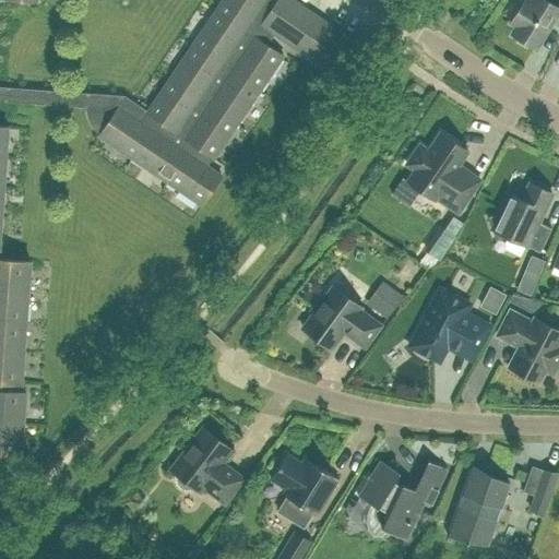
[(0,0),(0,453),(20,455),(25,393),(0,391),(0,381),(21,383),(30,261),(0,258),(0,224),(7,127),(0,126),(0,99),(87,106),(87,111),(88,117),(90,121),(93,126),(96,130),(100,133),(98,135),(201,205),(221,176),(205,165),(211,157),(213,158),(283,56),(265,45),(273,34),(330,72),(351,40),(292,0),(276,0),(275,2),(272,0),(222,0),(146,113),(123,97),(0,87),(0,0),(25,0),(36,1),(35,0),(0,0)]
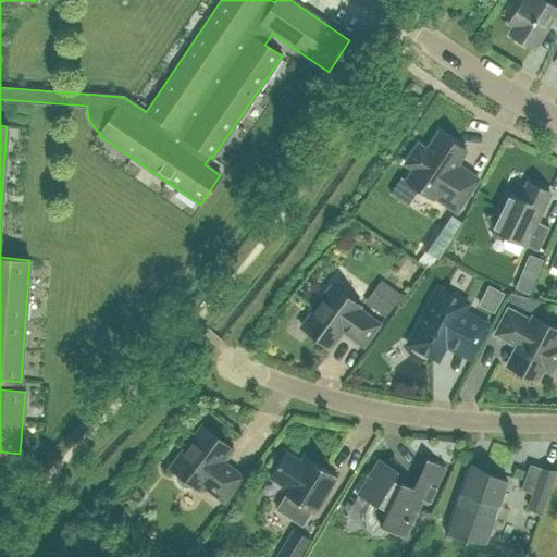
[(556,2),(555,8),(542,0),(529,0),(528,2),(523,0),(520,0),(508,22),(514,25),(509,34),(515,37),(511,40),(524,48),(527,44),(532,47),(547,23),(556,28),(556,2)]
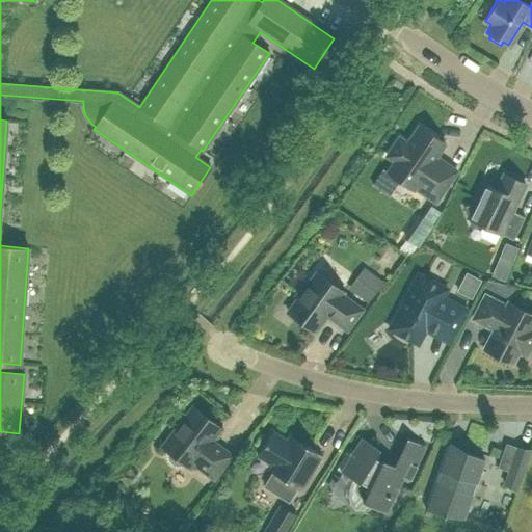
[(445,143),(419,126),(407,142),(399,137),(386,156),(394,162),(387,171),(414,190),(415,188),(435,203),(456,171),(435,157),(445,143)]
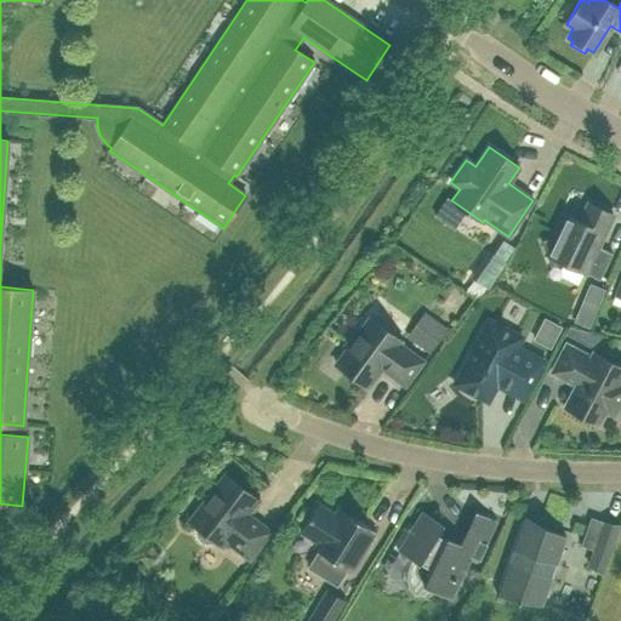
[(542,243),(551,266),(562,262),(599,280),(611,254),(598,246),(613,215),(587,204),(579,222),(564,215),(553,239),(542,243)]
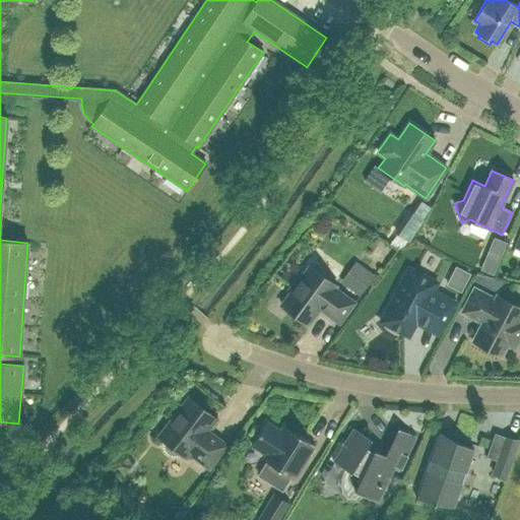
[(498,263),(484,258),(480,269),(494,274),(498,263)]
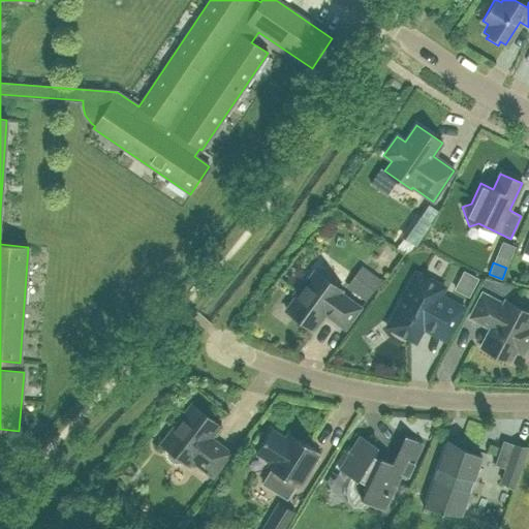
[(345,287),(365,302),(380,279),(361,266),(345,287)]
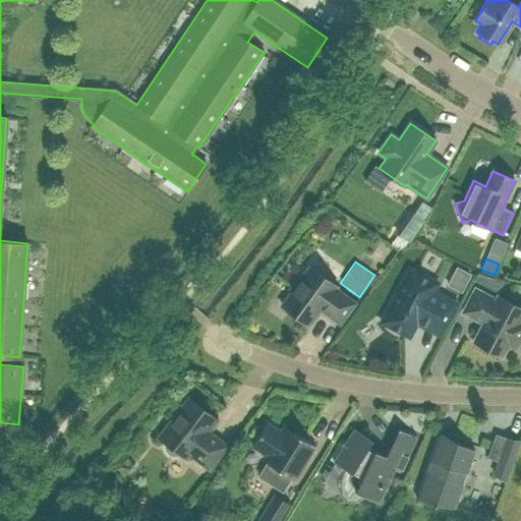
[(291,292),(281,305),(307,325),(321,307),(325,310),(324,311),(340,324),(355,302),(335,288),(336,286),(309,267),(300,280),(297,277),(288,290),(291,292)]
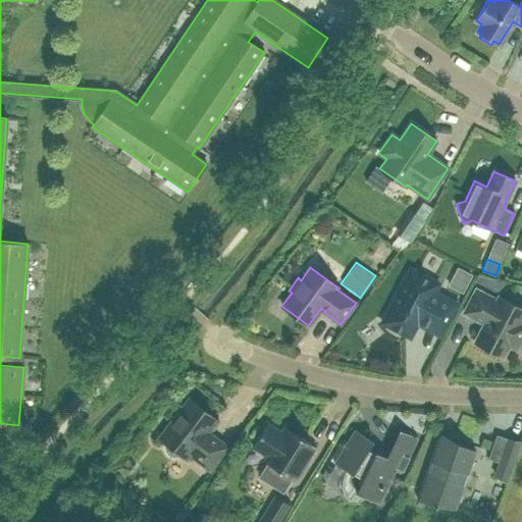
[(381,322),(410,337),(419,320),(441,331),(456,304),(434,293),(438,283),(410,268),(381,322)]
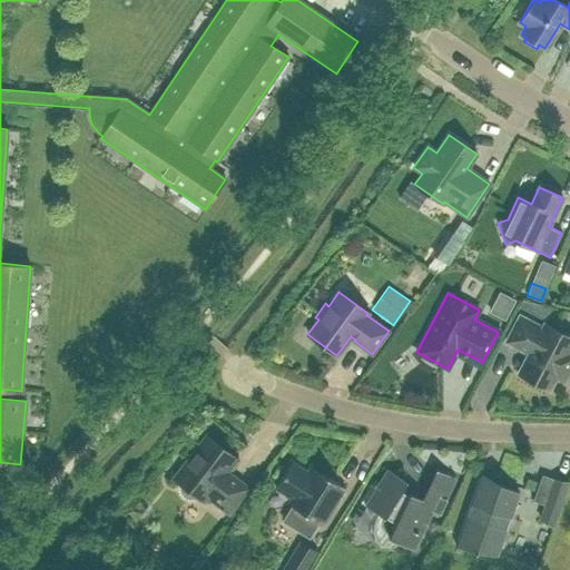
[(521,300),(518,307),(547,322),(553,308),(521,300)]
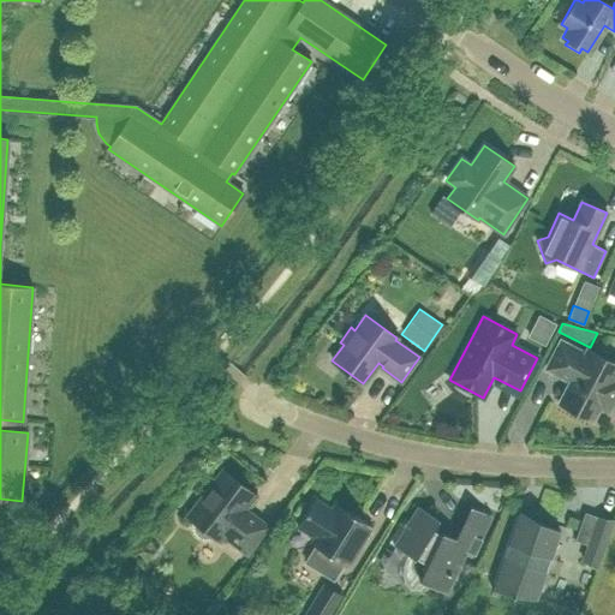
[(561,341),(547,369),(563,378),(565,376),(572,380),(559,402),(592,421),(599,407),(608,412),(614,398),(614,380),(614,376),(614,364),(587,350),(585,354),(561,341)]
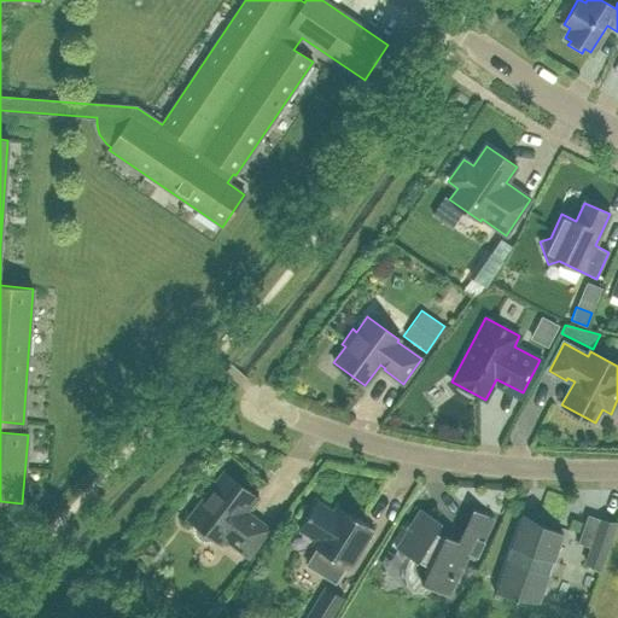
[(188,519),(194,524),(193,529),(196,534),(199,538),(203,541),(209,541),(214,538),(220,543),(225,537),(248,555),(267,529),(251,517),(251,519),(243,513),(256,497),(223,473),(188,519)]
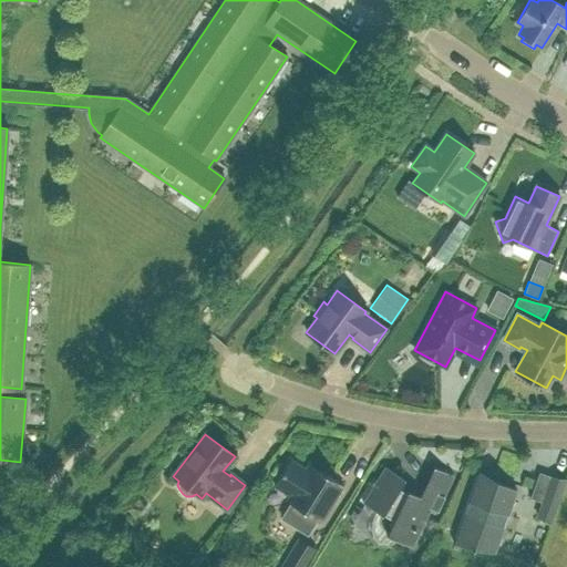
[(342,485),(309,464),(306,471),(289,460),(274,485),(290,495),(287,501),(320,522),(342,485)]
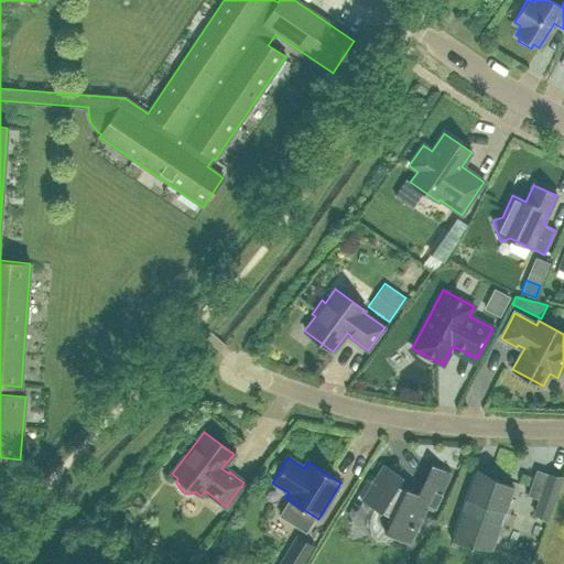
[(402,476),(382,464),(360,500),(375,508),(372,511),(369,519),(369,527),(371,534),(376,540),(383,539),(389,534),(409,544),(427,506),(434,509),(451,474),(431,464),(418,494),(405,488),(404,489),(397,485),(402,476)]
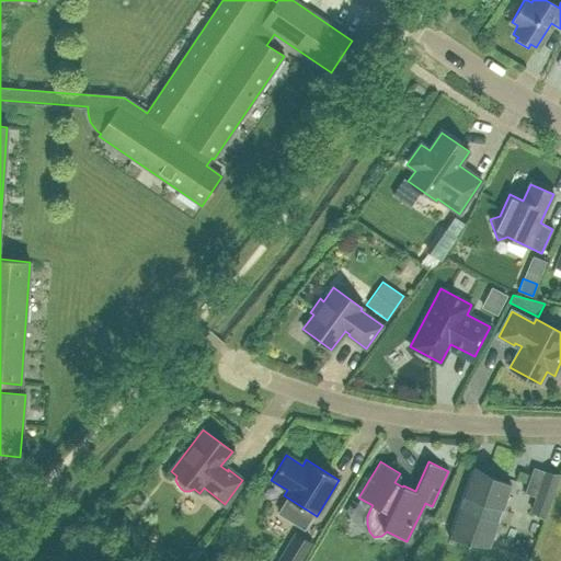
[(472,540),(489,546),(511,484),(471,471),(450,533),(467,538),(466,540),(472,542),(472,540)]
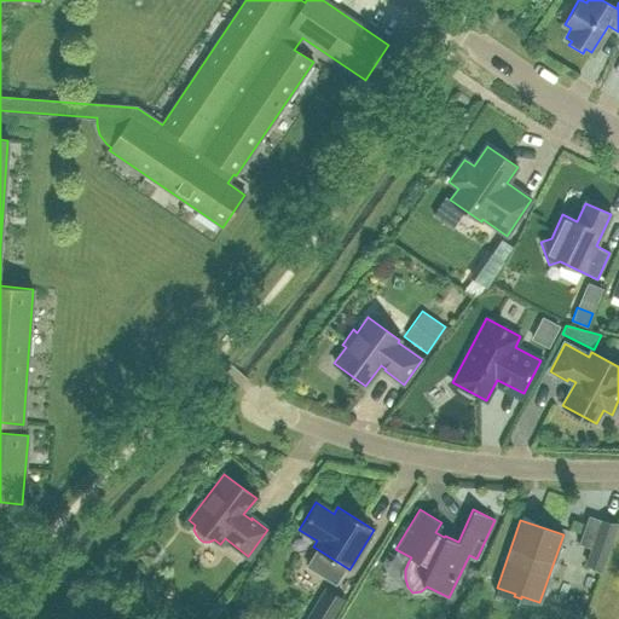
[(601,521),(586,563),(602,568),(618,527),(601,521)]
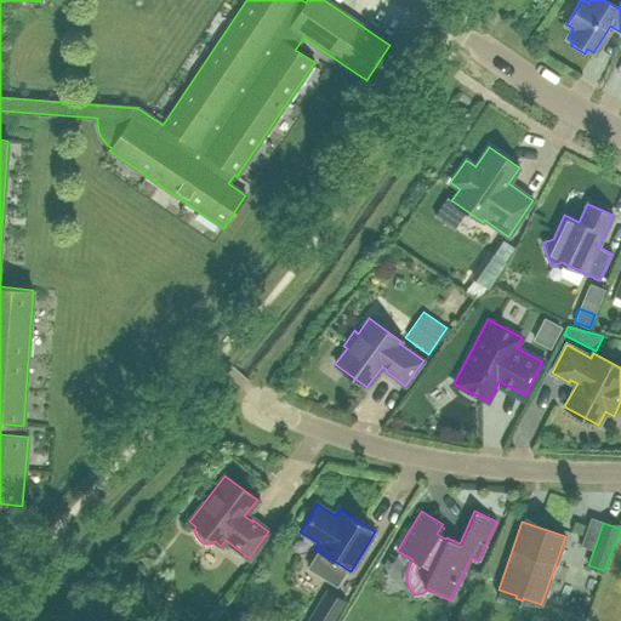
[(325,587),(305,620),(332,620),(346,600),(325,587)]
